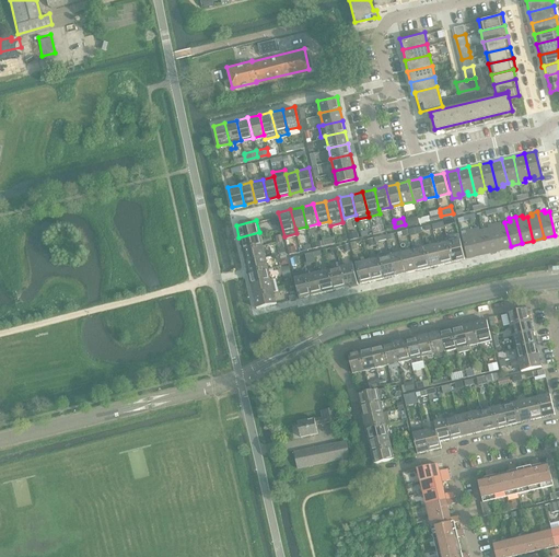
[(500,220),(493,222),(500,248),(511,246),(504,222),(500,223),(500,220)]
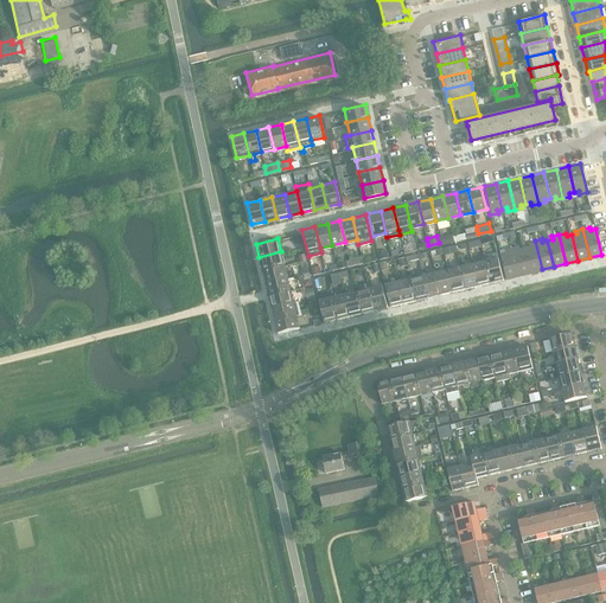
[(528,245),(523,247),(529,271),(542,269),(535,241),(528,242),(528,245)]
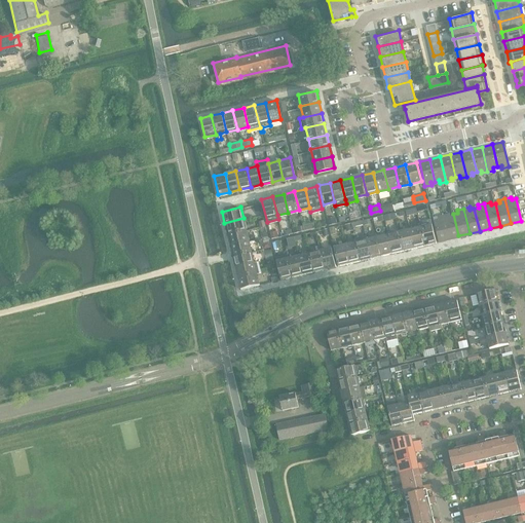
[(449,212),(442,214),(448,238),(458,235),(453,214),(449,215),(449,212)]
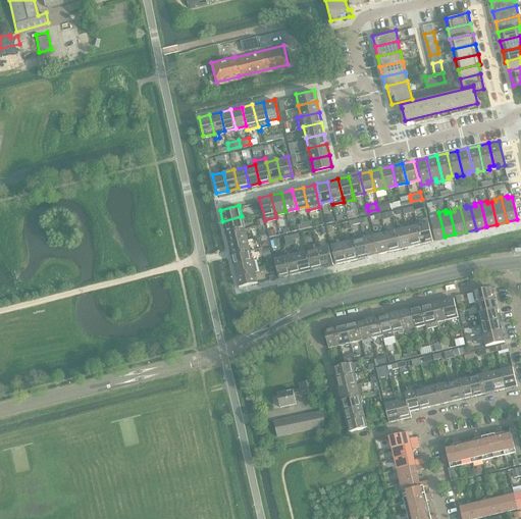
[(438,212),(433,213),(433,216),(429,217),(434,239),(445,237),(438,212)]
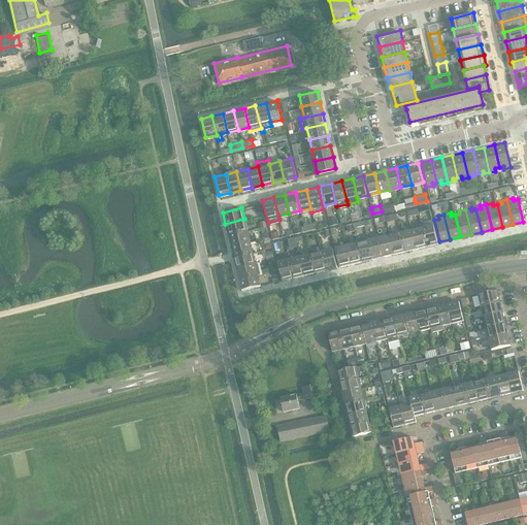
[(244,219),(225,224),(228,234),(246,230),(244,219)]
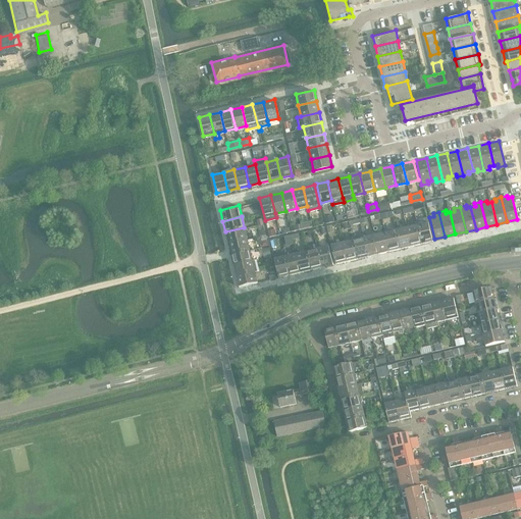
[(416,223),(421,242),(432,240),(426,216),(415,218),(416,223)]
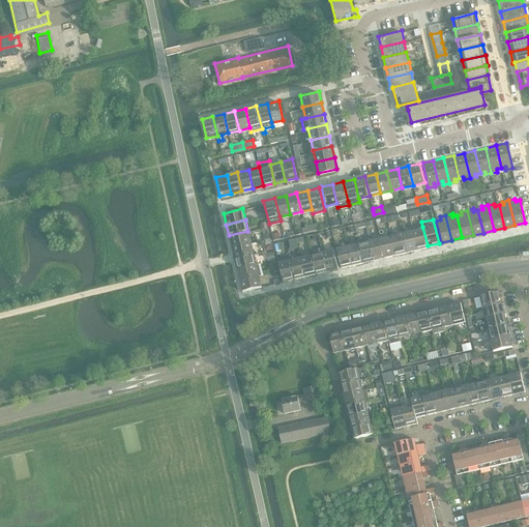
[(422,227),(412,230),(416,249),(428,245),(422,227)]
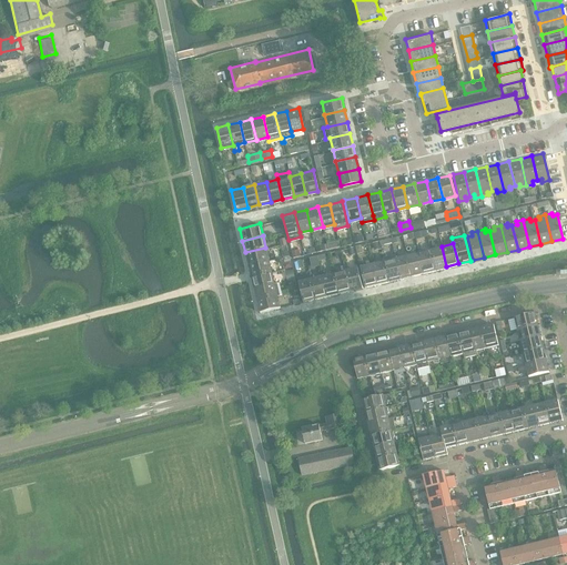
[(442,246),(429,249),(435,269),(446,266),(442,246)]
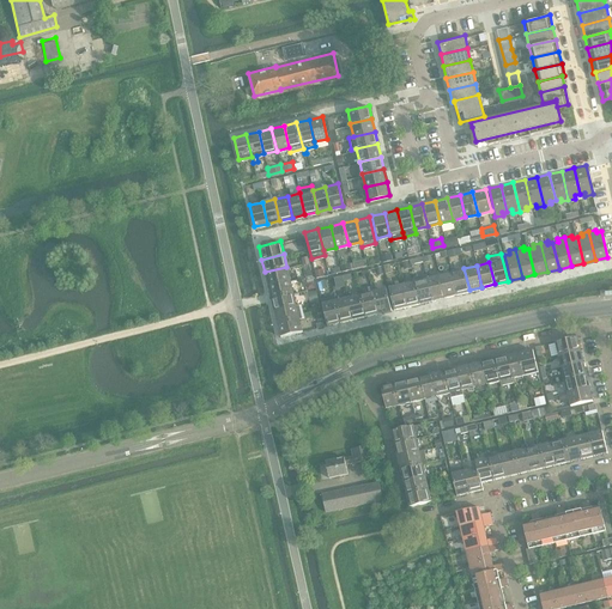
[(286,267),(265,272),(267,285),(290,279),(286,267)]
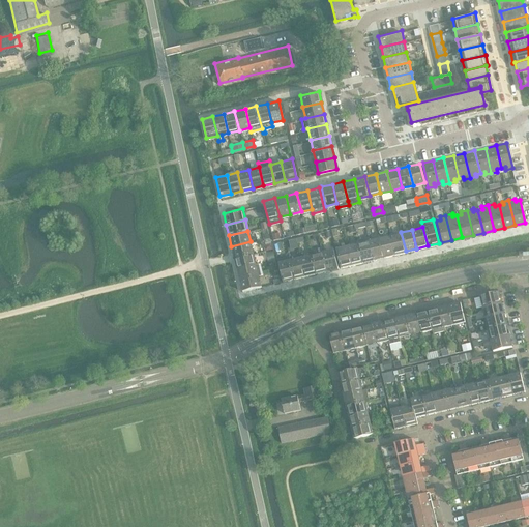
[(401,232),(390,235),(394,254),(406,251),(401,232)]
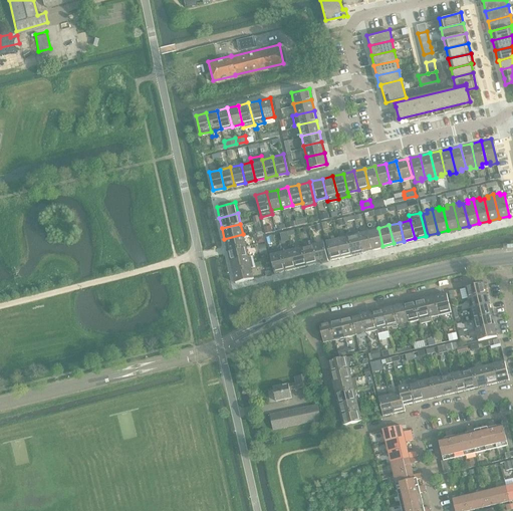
[(378,228),(367,230),(372,248),(382,246),(378,228)]
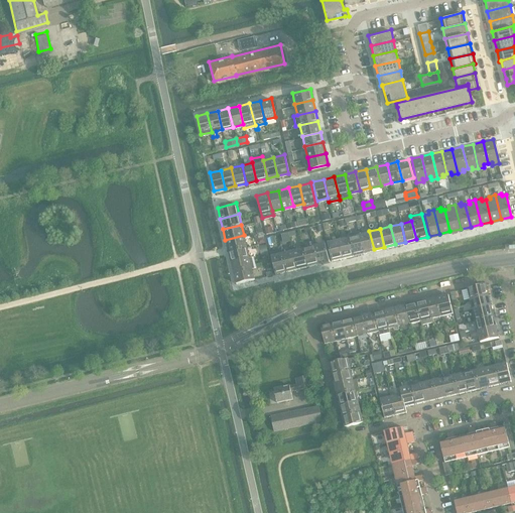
[(369,231),(359,234),(363,252),(374,249),(369,231)]
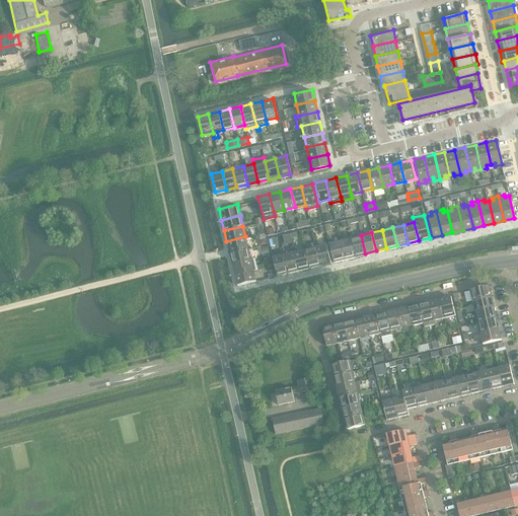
[(361,235),(350,237),(355,255),(365,253),(361,235)]
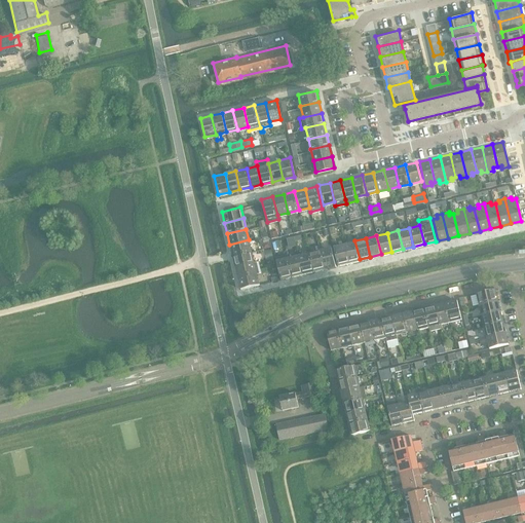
[(249,239),(229,245),(232,255),(251,251),(249,239)]
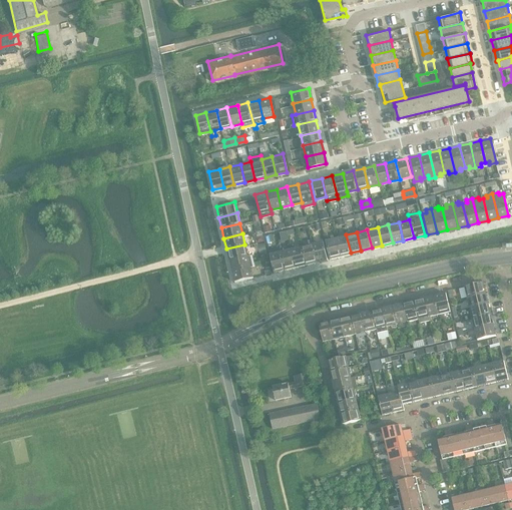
[(346,234),(336,237),(340,256),(351,252),(346,234)]
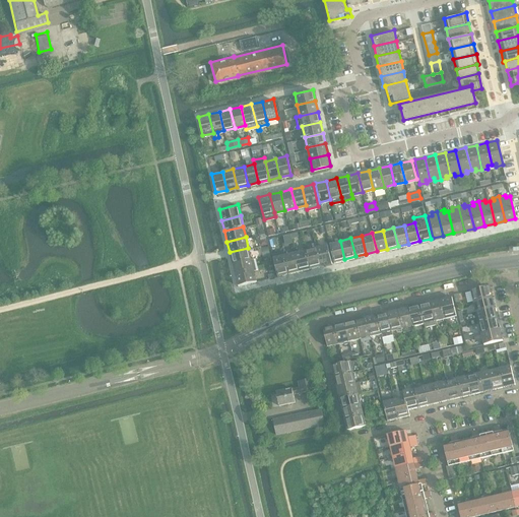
[(340,241),(329,243),(333,261),(344,259),(340,241)]
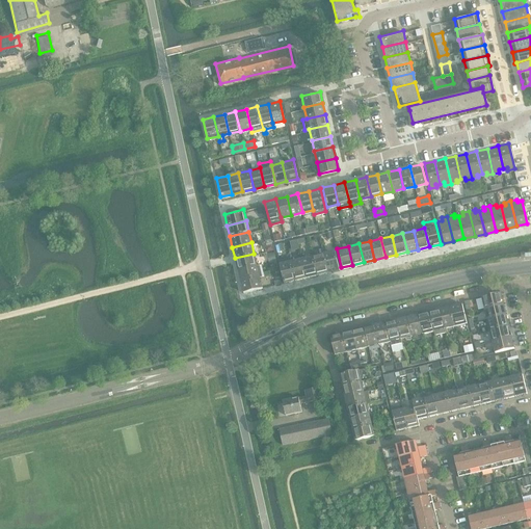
[(335,249),(323,252),(327,271),(339,268),(335,249)]
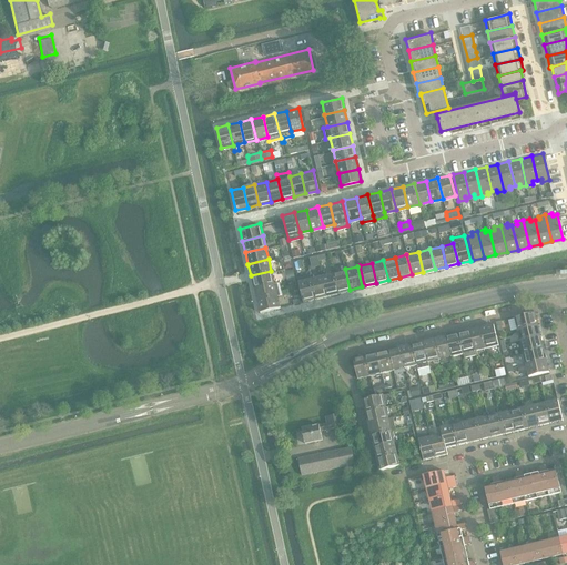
[(345,269),(333,272),(338,292),(350,290),(345,269)]
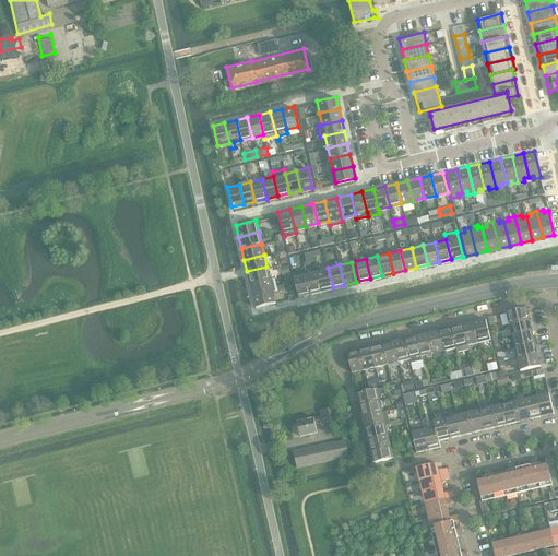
[(266,267),(247,271),(249,283),(270,278),(266,267)]
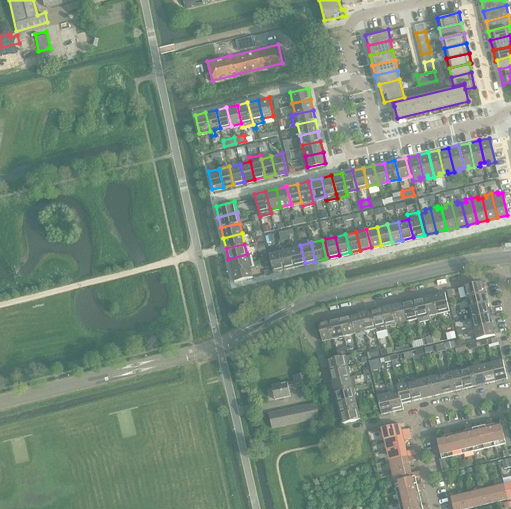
[(300,245),(290,247),(294,266),(305,263),(300,245)]
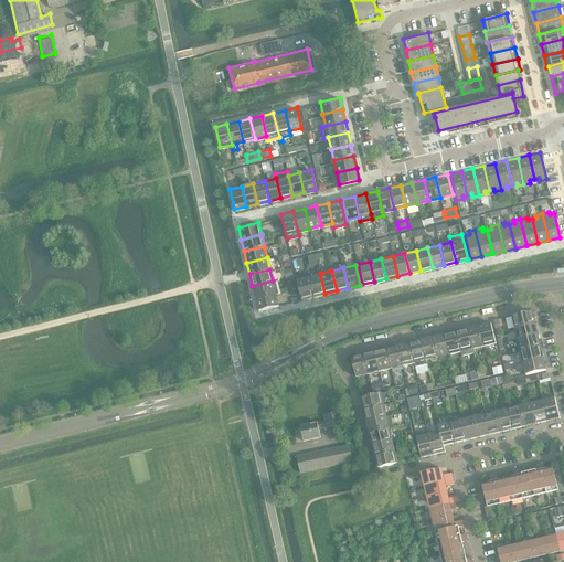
[(296,275),(296,276),(301,299),(314,296),(308,276),(308,272),(296,274),(296,275)]
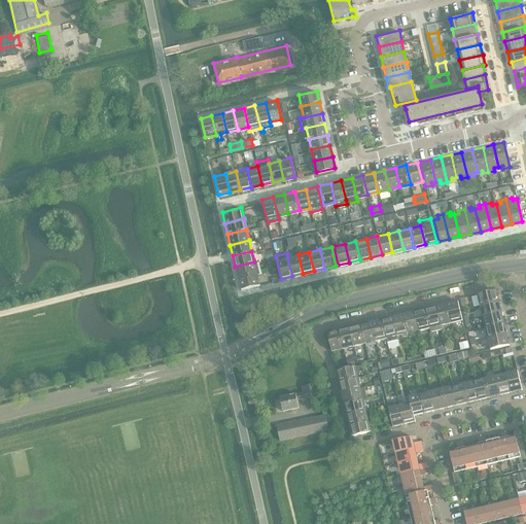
[(299,254),(287,257),(292,276),(303,274),(299,254)]
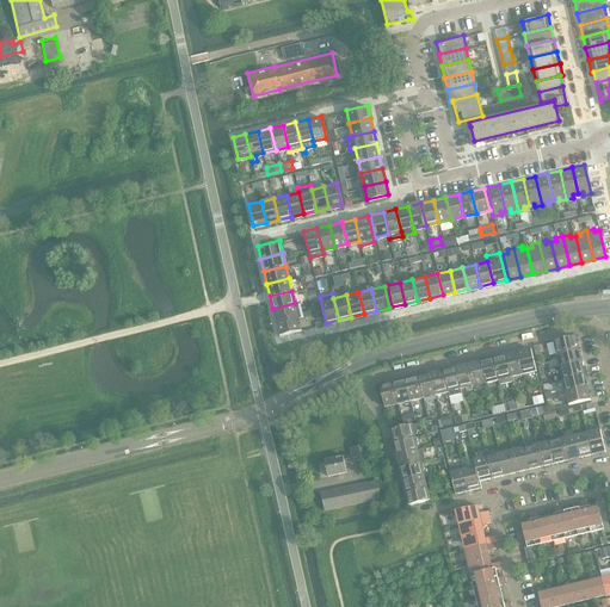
[(295,303),(272,309),(276,321),(297,316),(302,315),(300,302),(295,303)]
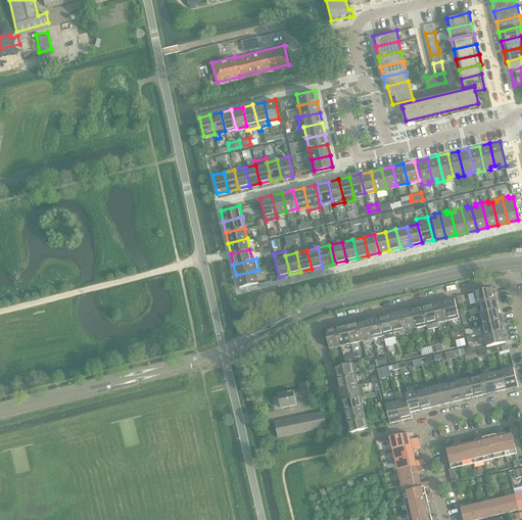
[(254,271),(236,275),(239,286),(257,282),(254,271)]
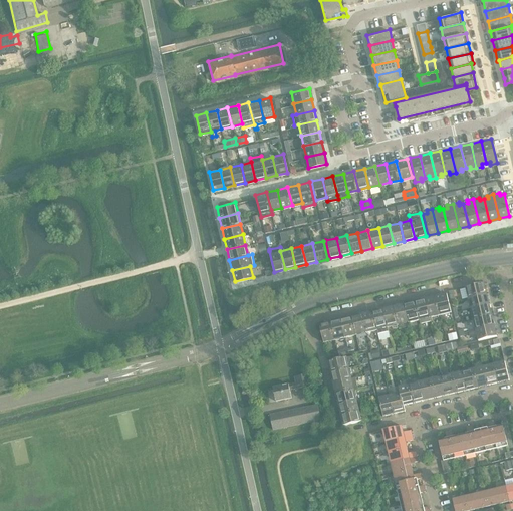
[(483,281),(465,285),(467,296),(486,292),(483,281)]
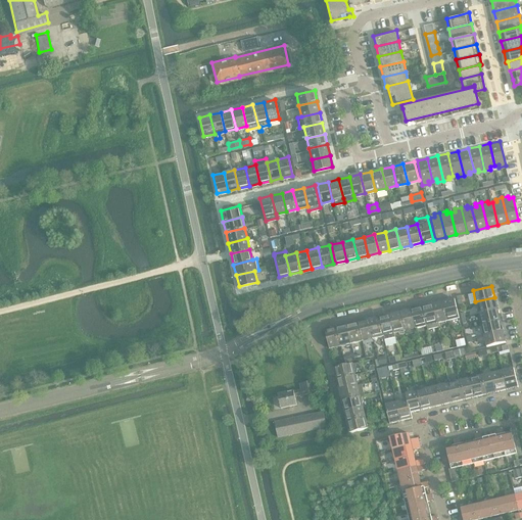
[(442,299),(446,319),(458,316),(454,297),(442,299)]
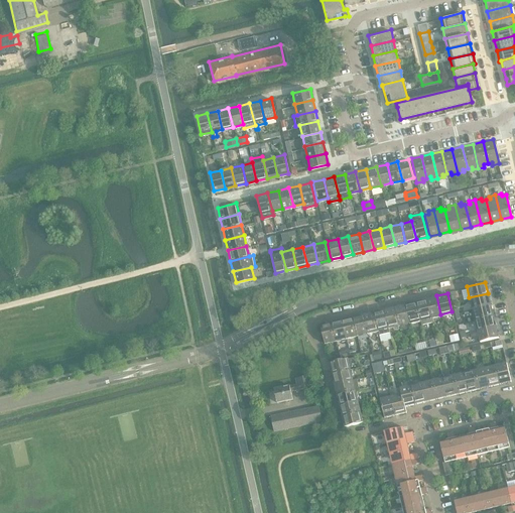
[(488,293),(469,297),(472,308),(490,303),(488,293)]
